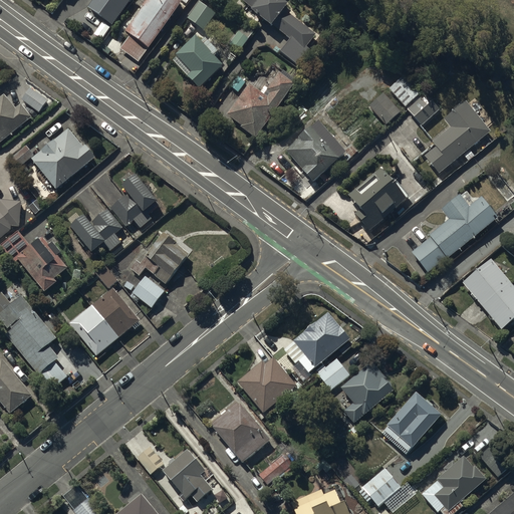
[(92,0),(87,8),(111,26),(131,0),(92,0)]
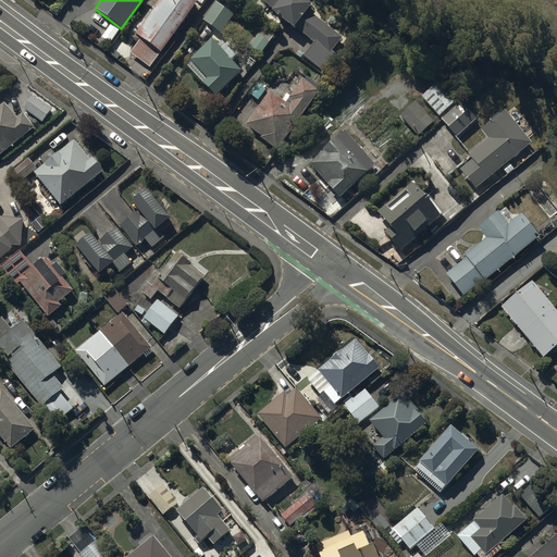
[(150,67),(196,2),(193,0),(159,0),(135,36),(141,40),(132,54),(150,67)]
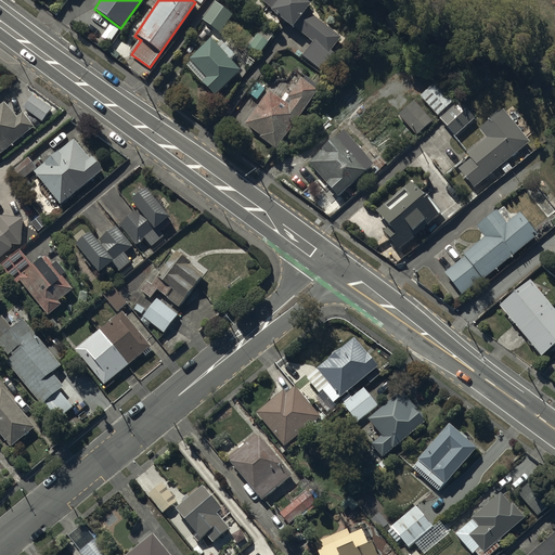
[(258,0),(272,10),(270,13),(293,30),(294,28),(313,43),(302,56),(322,72),(334,54),(331,52),(341,38),(307,13),(313,5),(306,0),(258,0)]
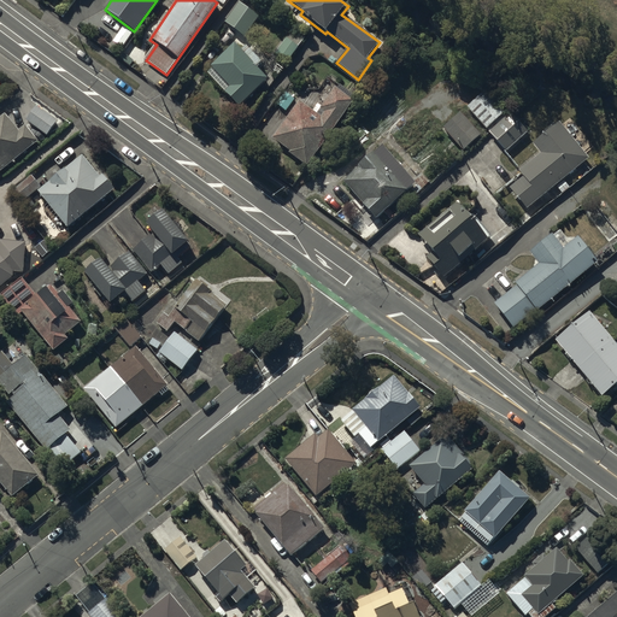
[(260,18),(239,3),(224,24),(246,39),(260,18)]
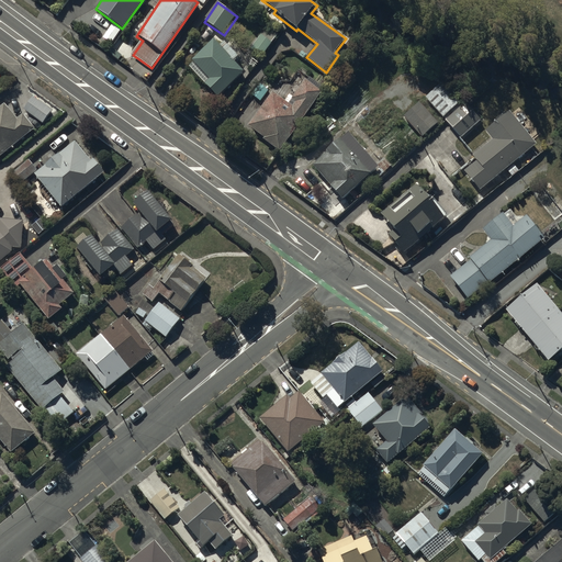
[(268,25),(250,49),(262,58),(280,34),(268,25)]
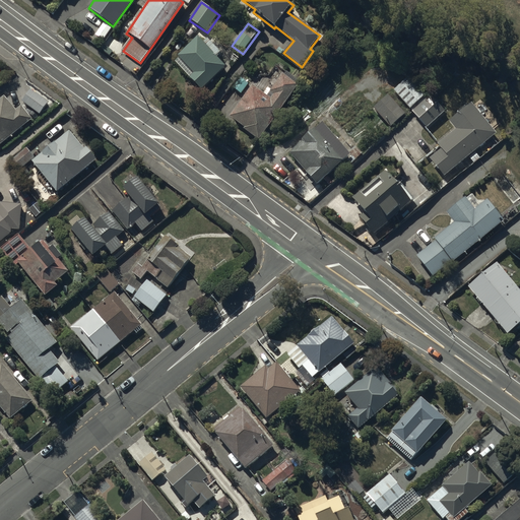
[(203,43),(198,38),(178,57),(179,58),(175,62),(201,90),(225,67),(216,58),(221,53),(207,39),(203,43)]
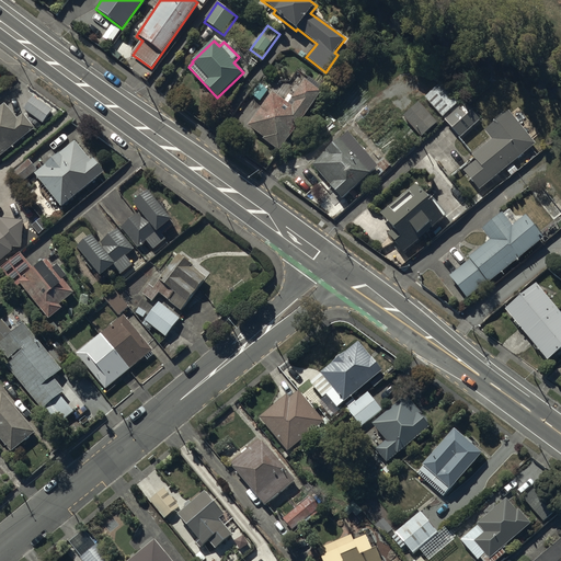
[(279,152),(320,93),(320,92),(323,88),(309,78),(306,82),(305,81),(289,103),(272,91),(247,127),(263,138),(262,140),(279,152)]
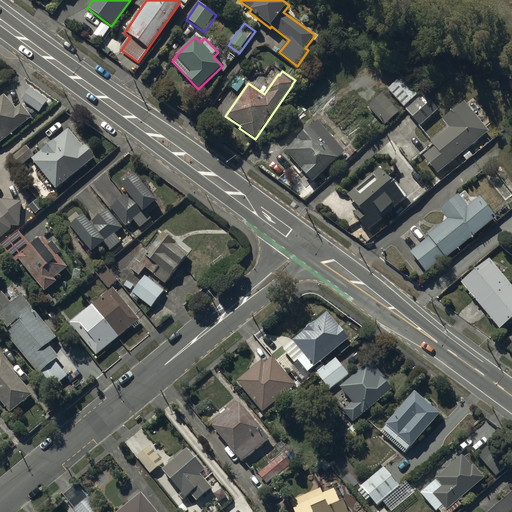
[(405,75),(388,90),(404,108),(421,93),(405,75)]
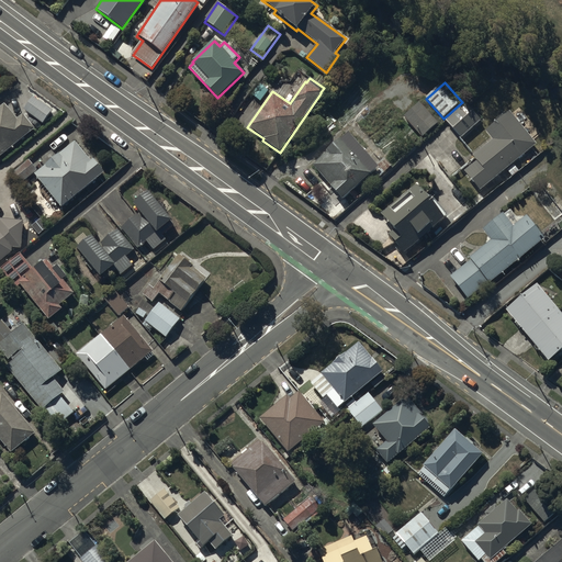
[(259,83),(251,94),(260,101),(269,91),(259,83)]
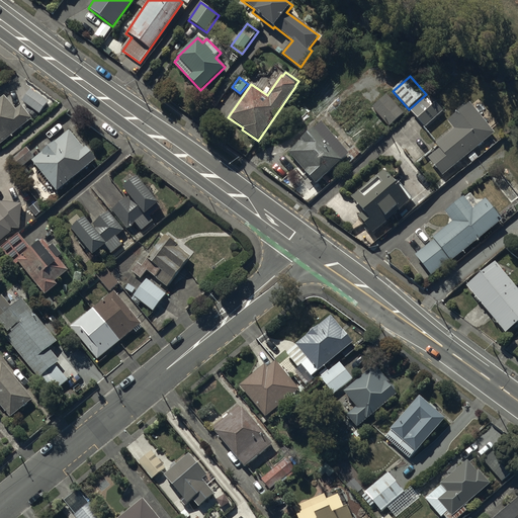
[(30,88),(21,101),(39,114),(49,101),(30,88)]
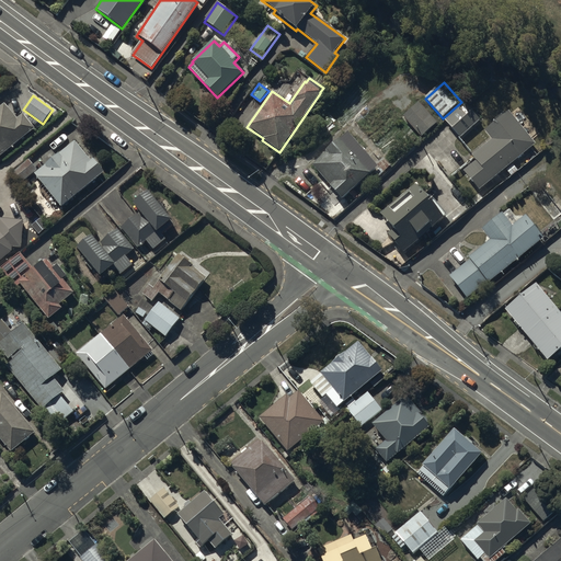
[(437,123),(419,102),(403,116),(422,137),(437,123)]
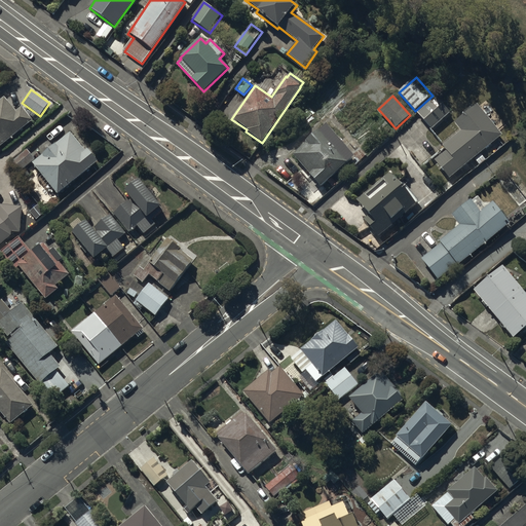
[(0,147),(32,121),(21,107),(15,111),(4,97),(0,100),(0,147)]
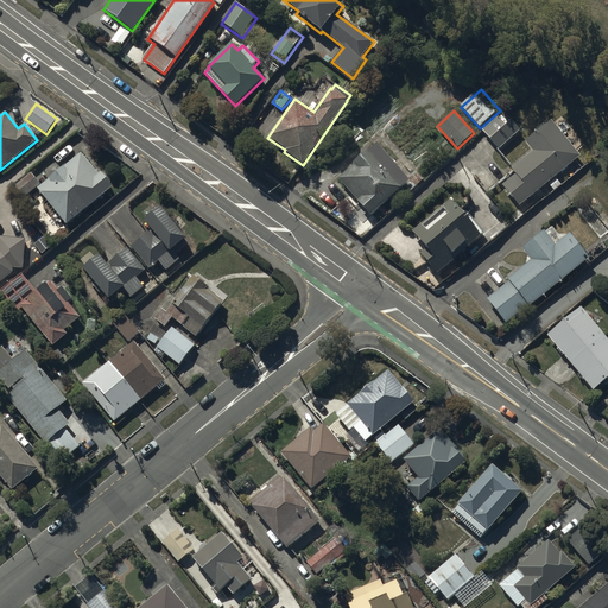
[(499,113),(481,128),(499,150),(521,131),(505,112),(501,115),(499,113)]
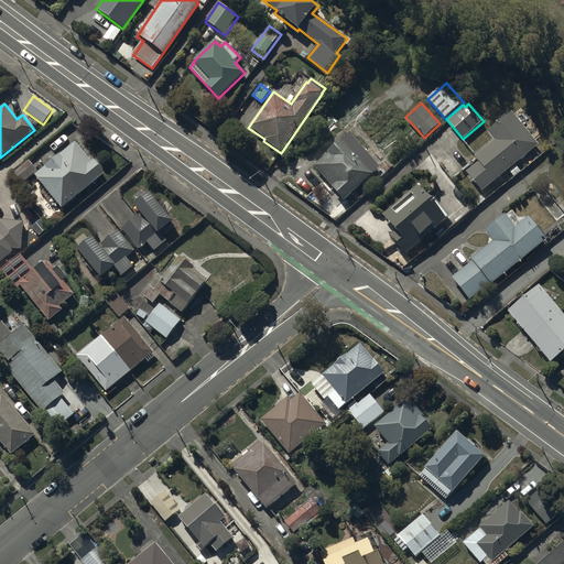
[(538,145),(510,111),(486,132),(495,141),(474,159),(478,163),(466,172),(483,192),(538,145)]
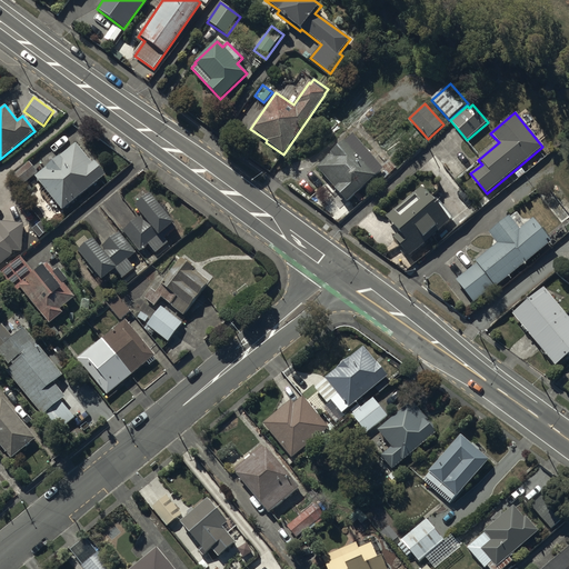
[(350,135),(315,166),(347,202),(382,171),(373,162),(377,159),(371,152),(368,156),(350,135)]
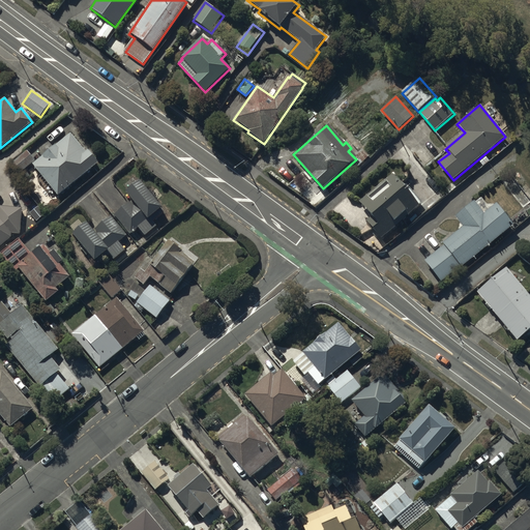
[(98,164),(72,131),(32,165),(40,175),(36,178),(50,195),(53,193),(58,198),(71,186),(77,193),(87,183),(82,178),(98,164)]
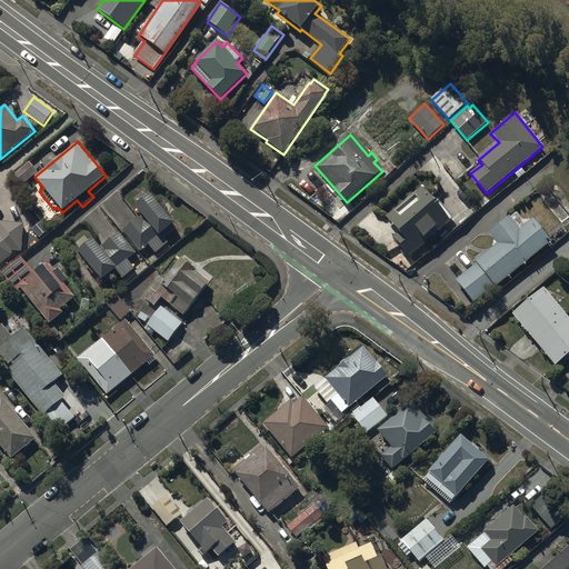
[(38,172),(29,162),(12,177),(21,187),(38,172)]
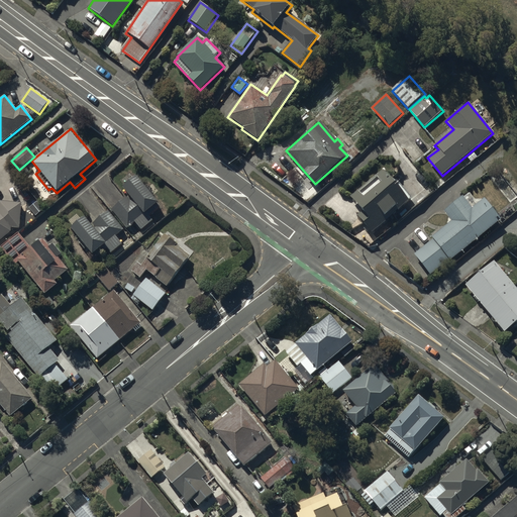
[(383,171),(351,196),(364,211),(357,216),(366,226),(360,230),(367,237),(373,233),(372,232),(409,202),(408,201),(411,198),(395,178),(391,181),(383,171)]
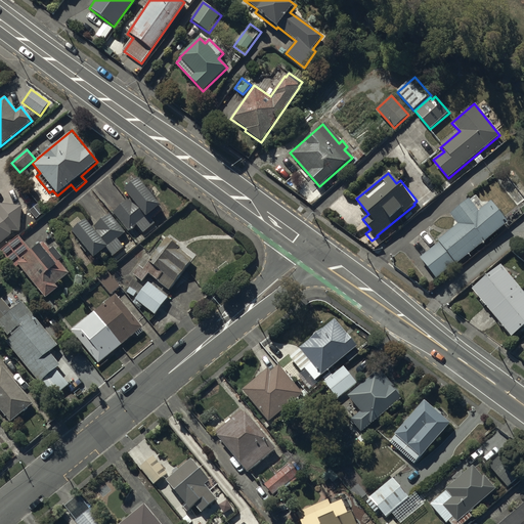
[(130,198),(112,212),(129,232),(137,226),(143,233),(156,223),(151,219),(163,211),(160,207),(161,206),(138,179),(124,190),(130,198)]
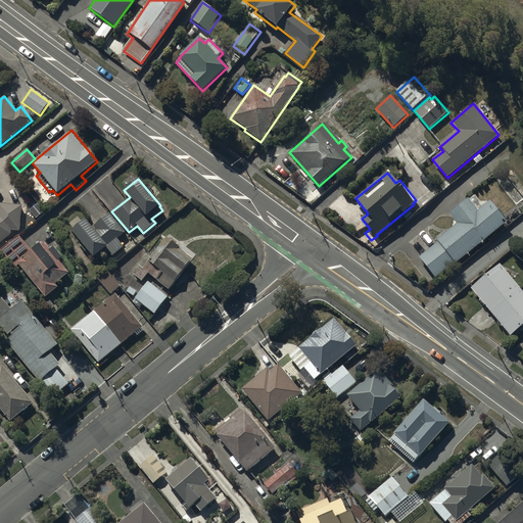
[(456,265),(482,243),(482,242),(506,223),(489,202),(477,211),(467,199),(448,214),(457,225),(437,239),(439,242),(420,256),(435,278),(455,264),(456,265)]
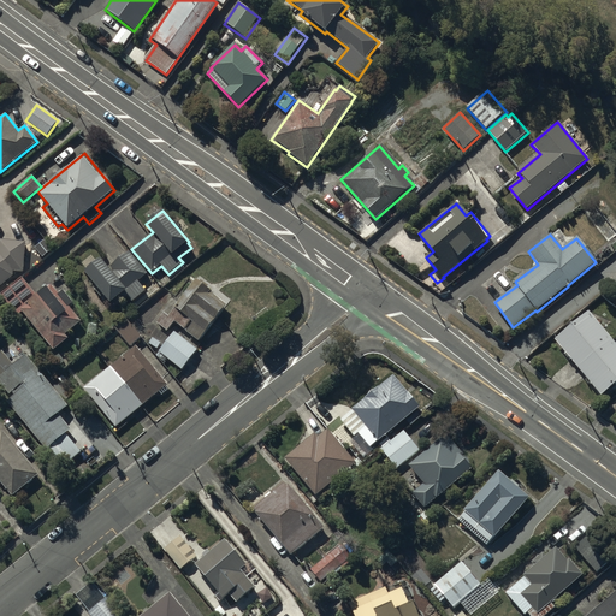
[(0,286),(13,277),(13,272),(24,272),(24,241),(0,240),(0,286)]
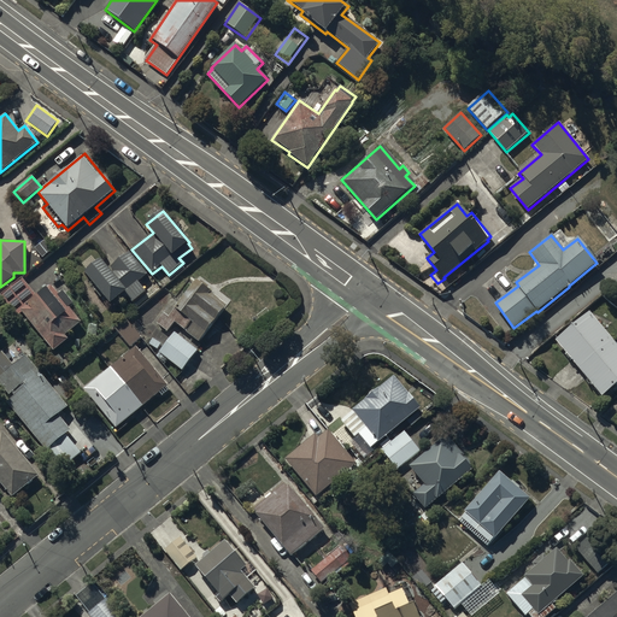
[(84,274),(113,309),(128,298),(133,303),(146,292),(137,283),(148,275),(129,252),(111,266),(116,271),(112,274),(100,259),(84,274)]
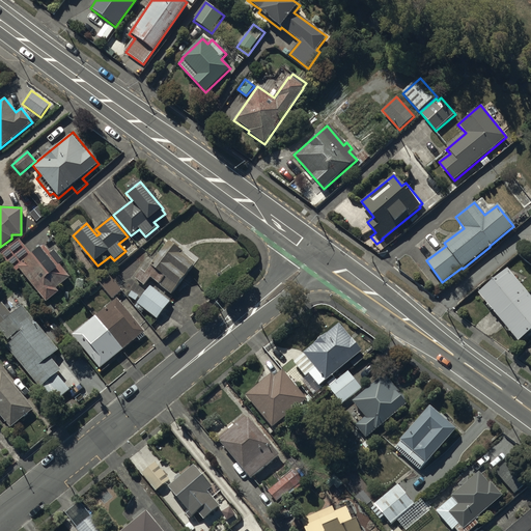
[(20,240),(0,254),(15,273),(19,269),(46,303),(59,292),(56,289),(71,278),(60,266),(63,262),(54,250),(50,253),(45,245),(31,255),(20,240)]
